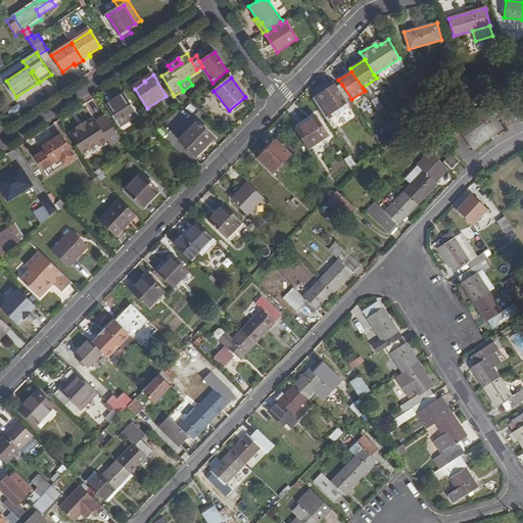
[(342,85),(337,89),(346,104),(350,110),(357,107),(351,99),(342,85)]
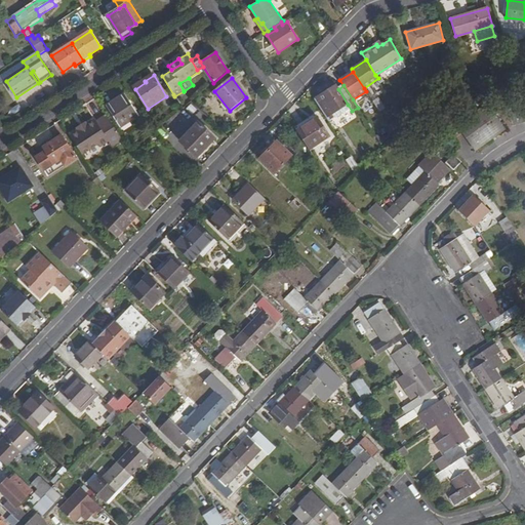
[(331,116),(348,105),(338,89),(336,87),(320,96),(331,116)]
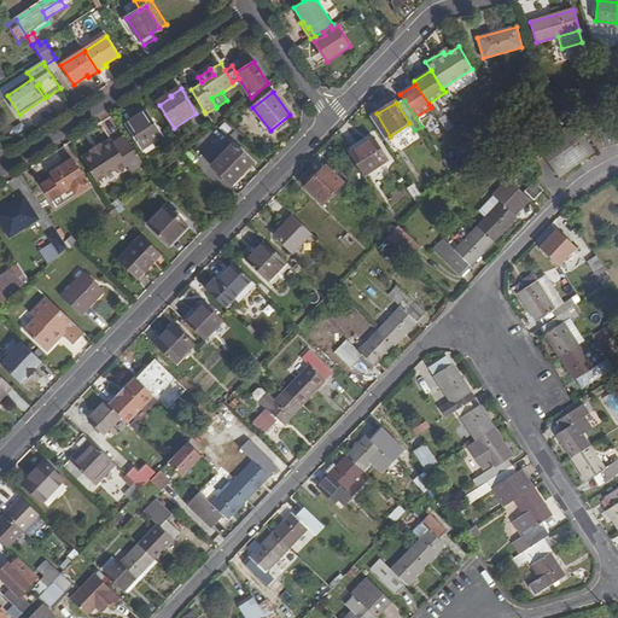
[(141,150),(163,136),(146,111),(126,124),(141,150)]
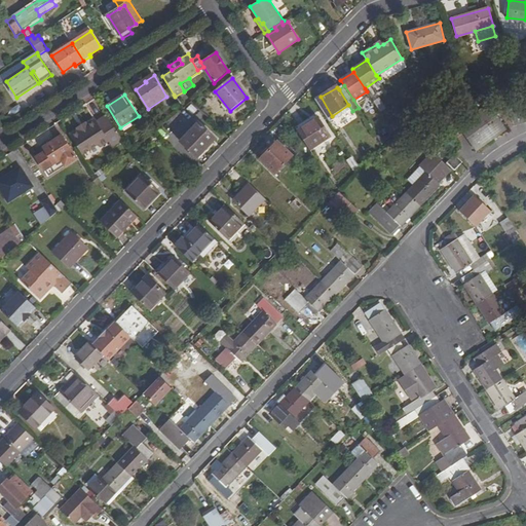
[(176,110),(181,107),(175,97),(174,95),(168,98),(176,110)]
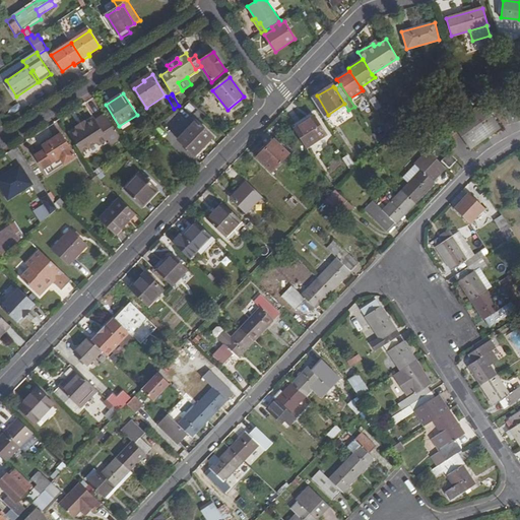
[(374,94),(368,99),(375,110),(381,106),(374,94)]
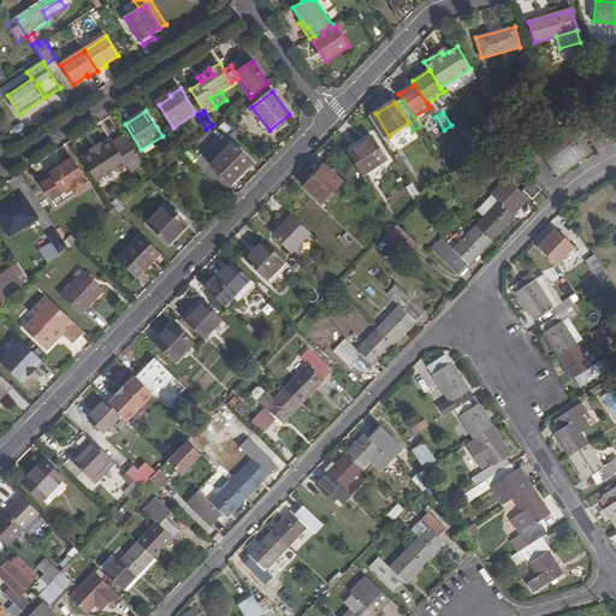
[(566,113),(558,118),(567,129),(574,123),(566,113)]
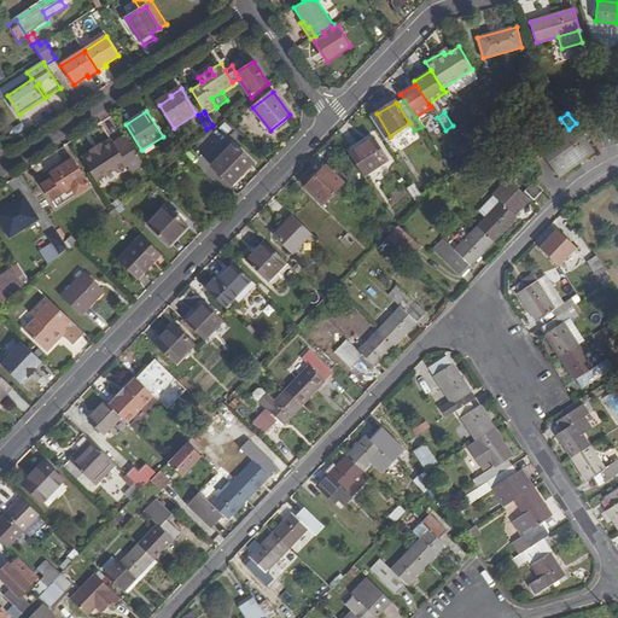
[(569,129),(540,150),(548,163),(552,161),(563,175),(595,151),(576,123),(569,129)]
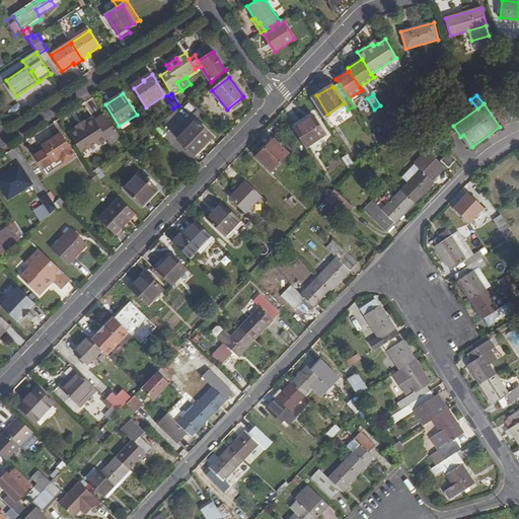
[(122,139),(105,115),(95,121),(94,119),(86,124),(77,130),(69,135),(82,154),(97,144),(99,146),(108,141),(112,146),(122,139)]
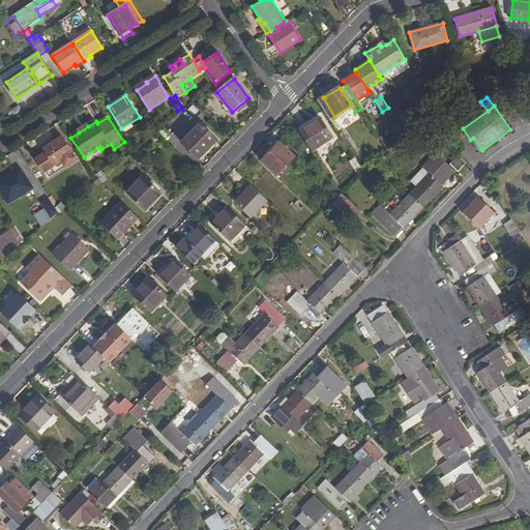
[(400,134),(410,122),(407,117),(394,126),(400,134)]
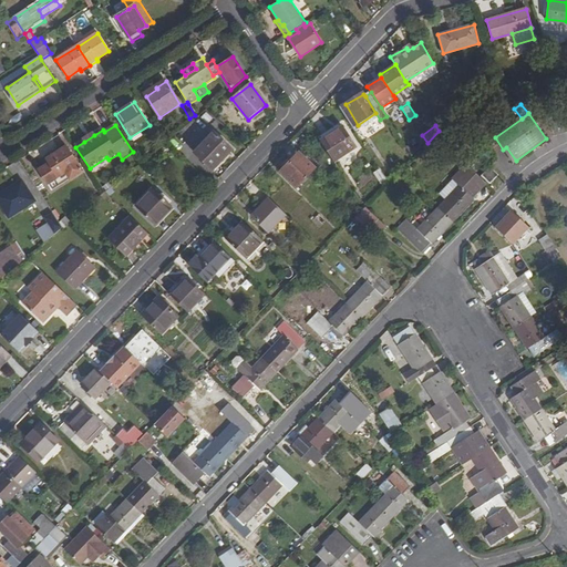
[(342,126),(321,141),(334,161),(356,147),(342,126)]
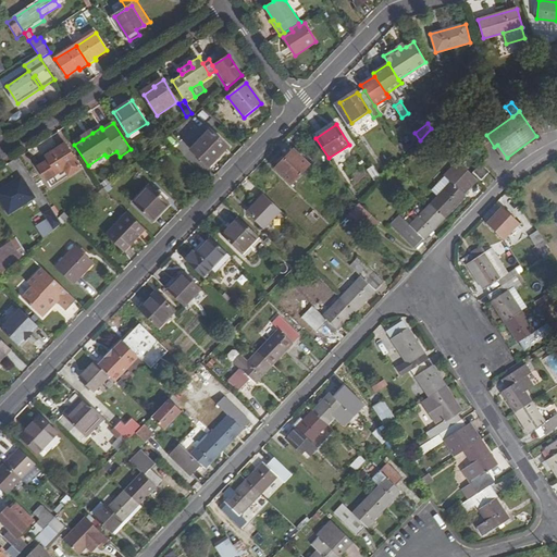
[(209,165),(227,146),(210,128),(192,148),(209,165)]
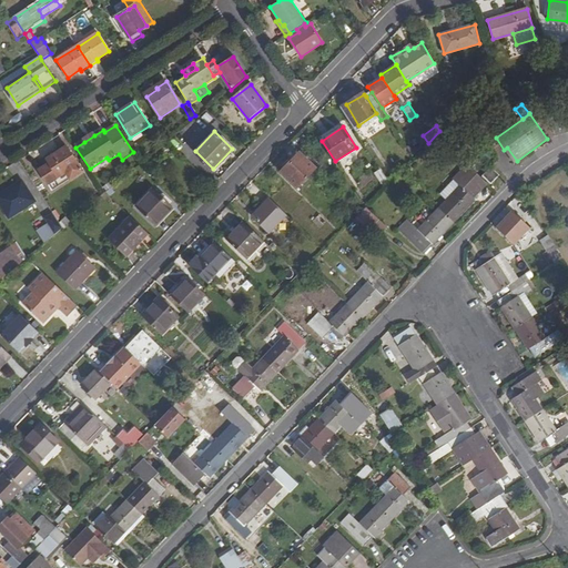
[(83,172),(67,146),(47,160),(50,164),(39,171),(49,184),(67,173),(71,180),(83,172)]
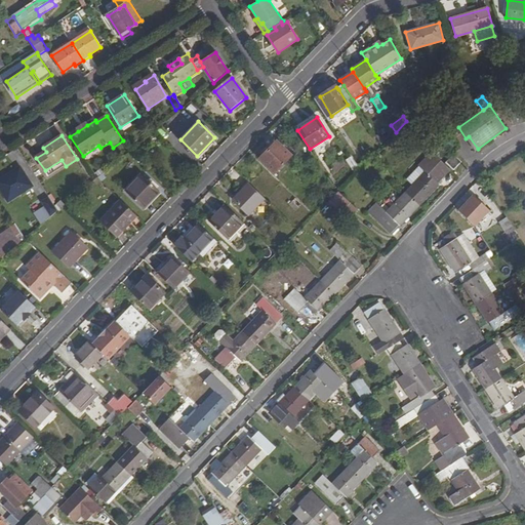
[(469,136),(466,138),(475,151),(478,149),(469,136)]
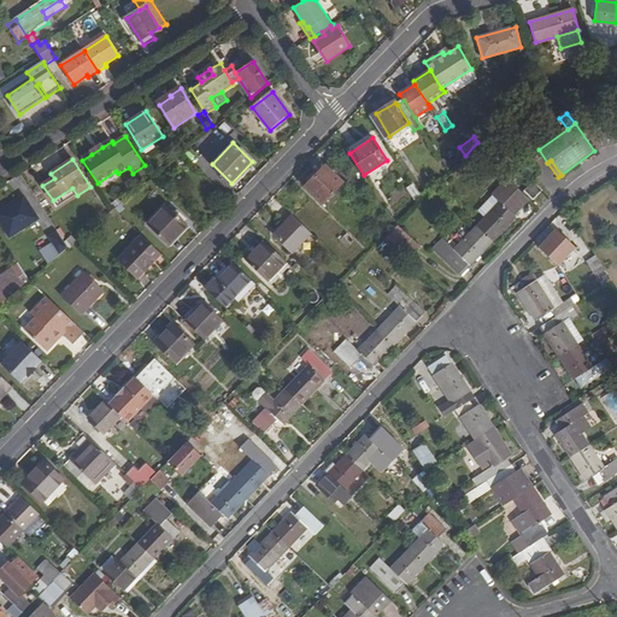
[(321,204),(340,183),(323,166),(304,187),(321,204)]
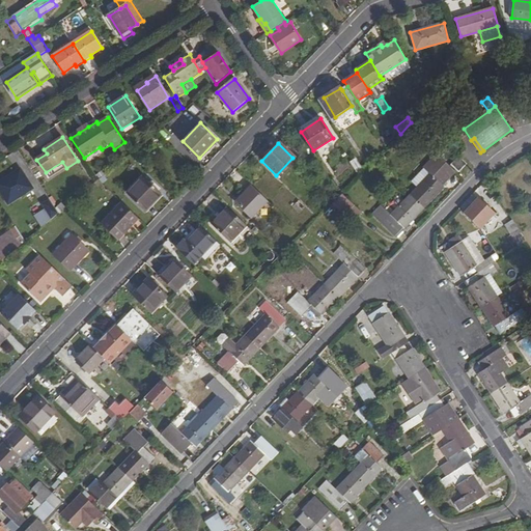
[(442,186),(455,171),(450,167),(438,155),(423,169),(430,175),(412,195),(424,207),(444,188),(442,186)]
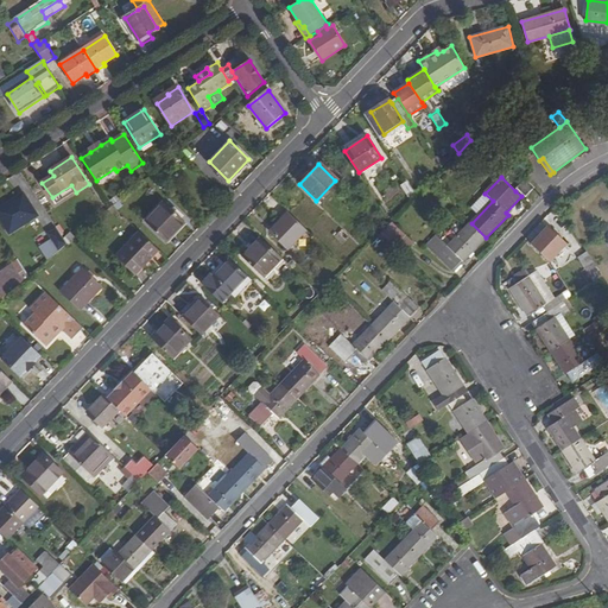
[(409,179),(400,183),(406,196),(415,194),(409,179)]
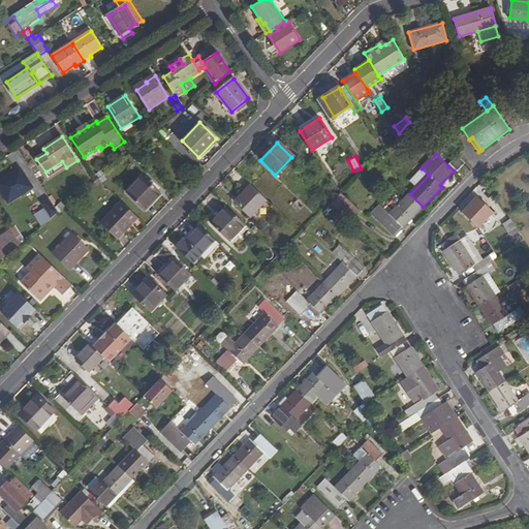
[(465,164),(458,156),(450,163),(458,172),(465,164)]
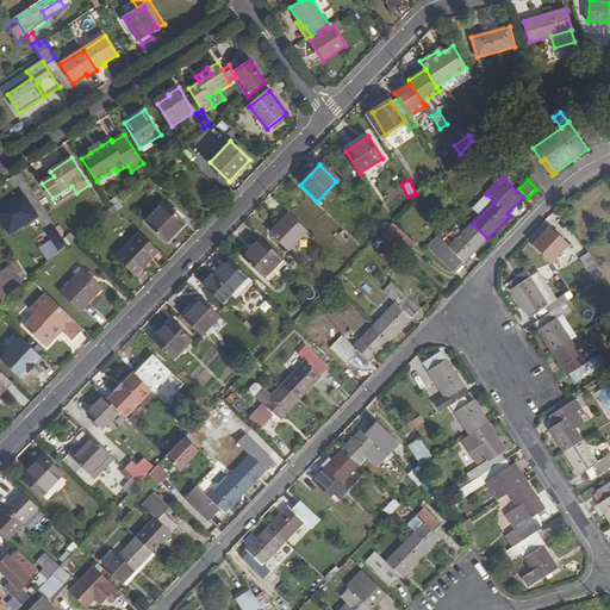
[(57,206),(76,193),(72,186),(53,198),(57,206)]
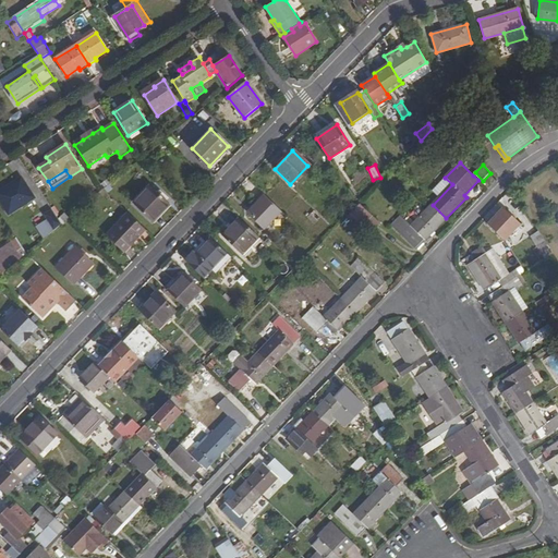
[(0,199),(9,215),(35,198),(22,178),(0,192),(0,199)]
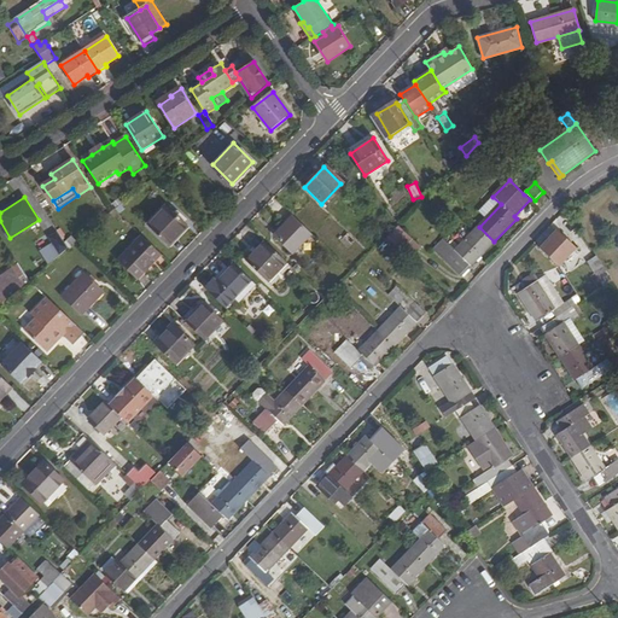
[(186,226),(165,205),(147,225),(167,244),(175,234),(176,237),(186,226)]
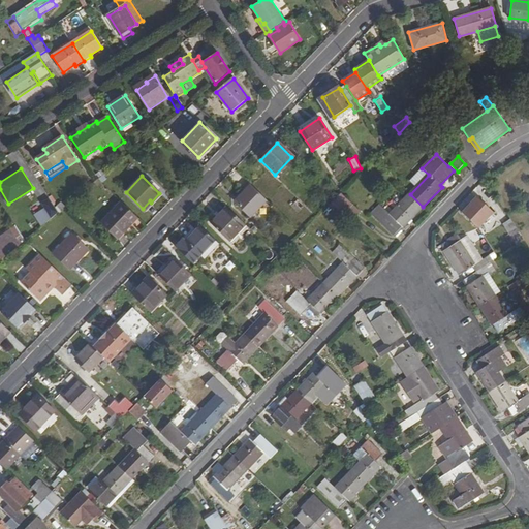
[(252,186),(229,209),(245,224),(268,201),(252,186)]
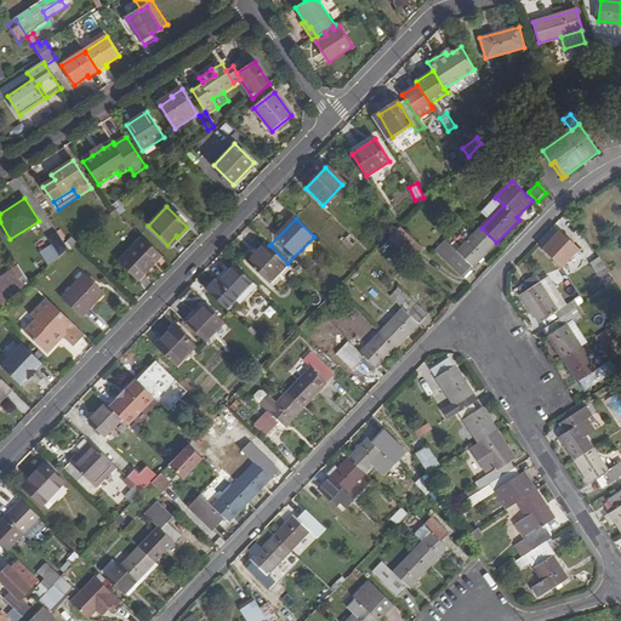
[(398,228),(388,239),(411,262),(422,251),(398,228)]
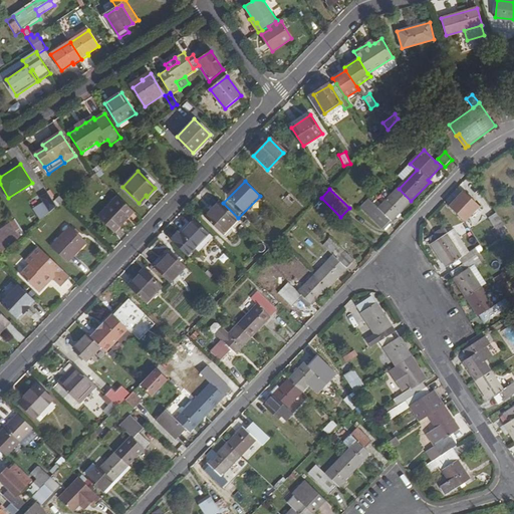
[(411,201),(399,189),(379,209),(372,203),(364,211),(383,229),(392,221),(411,201)]
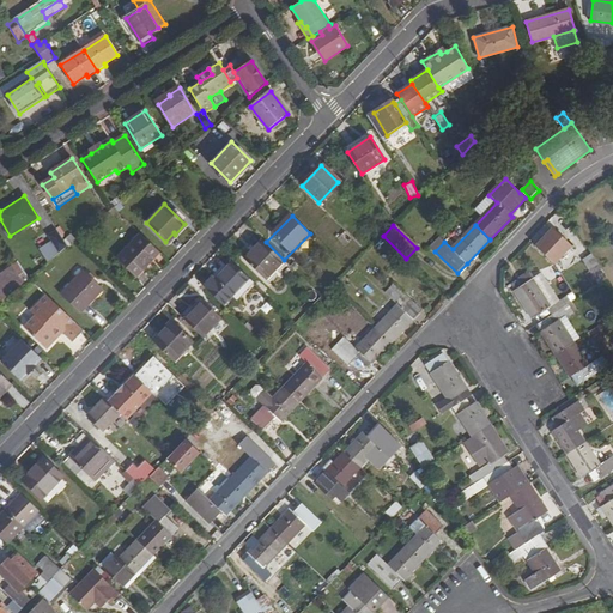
[(551,228),(535,246),(554,263),(571,246),(551,228)]
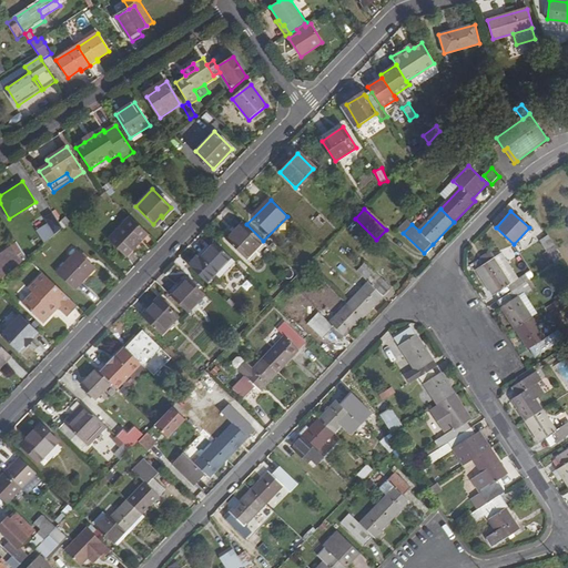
[(59,223),(52,214),(44,219),(48,225),(37,232),(44,244),(62,230),(59,223)]
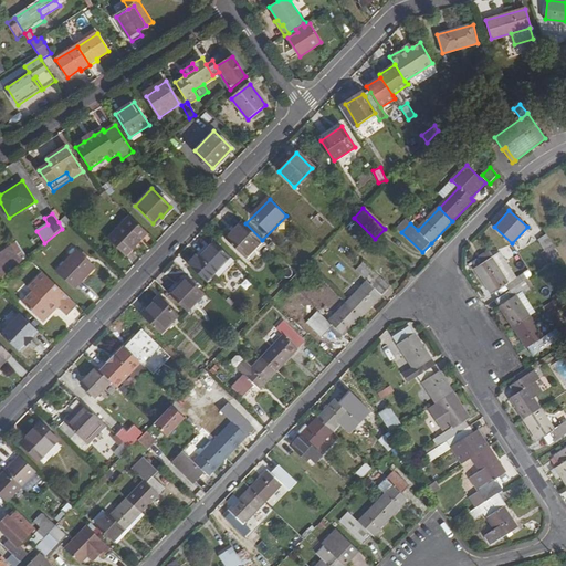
[(154,224),(161,217),(160,215),(153,223),(154,224)]
